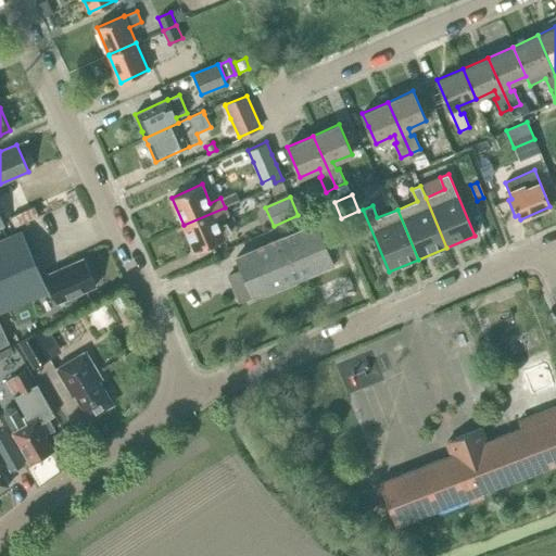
[(226,238),(217,219),(228,215),(225,207),(184,225),(194,251),(226,238)]
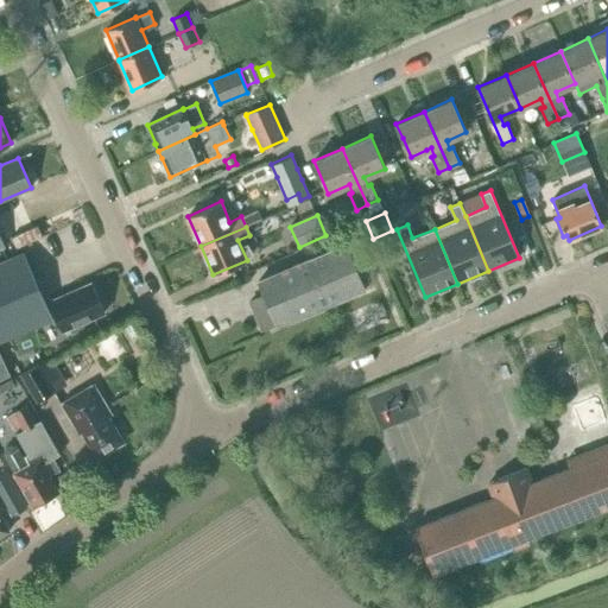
[(353,263),(367,255),(360,239),(259,282),(278,325),(365,289),(353,263)]
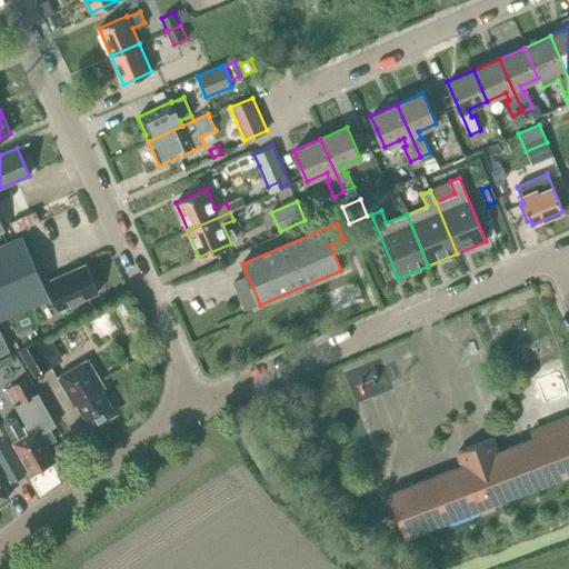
[(7,243),(5,239),(0,240),(0,355),(9,351),(0,330),(0,318),(52,296),(60,312),(99,296),(86,267),(43,286),(22,236),(7,243)]
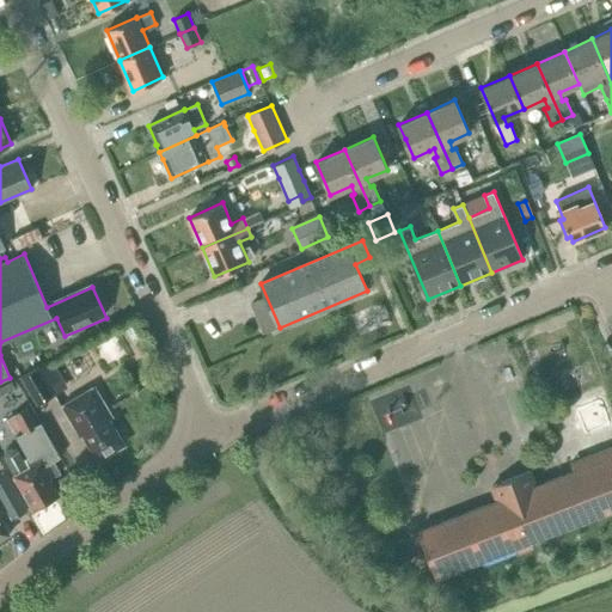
[(20,378),(37,405),(55,395),(38,367),(20,378)]
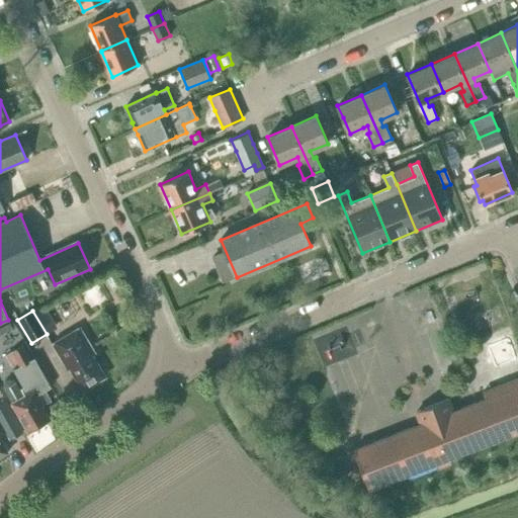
[(95,353),(79,327),(52,344),(67,369),(70,368),(82,390),(105,376),(92,355),(95,353)]
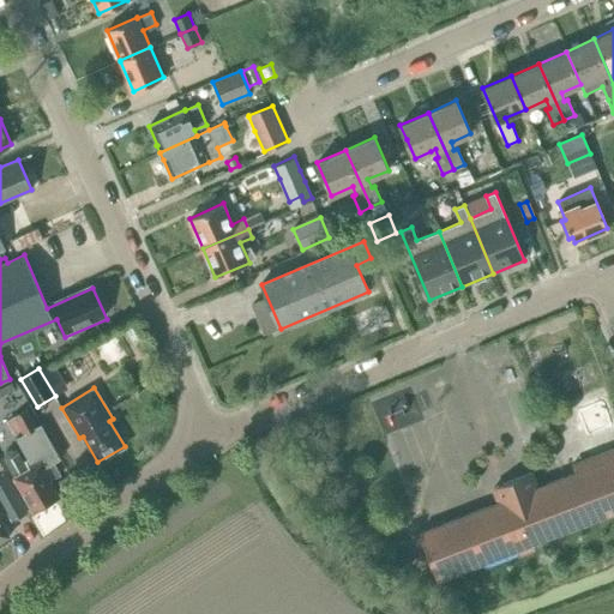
[(26,409),(13,416),(6,421),(13,434),(20,431),(22,431),(24,434),(23,434),(16,438),(28,459),(25,461),(26,462),(29,467),(29,468),(28,468),(18,451),(14,453),(11,450),(5,452),(7,456),(4,458),(14,476),(32,509),(58,494),(50,480),(60,474),(53,464),(61,459),(41,423),(36,426),(26,409)]
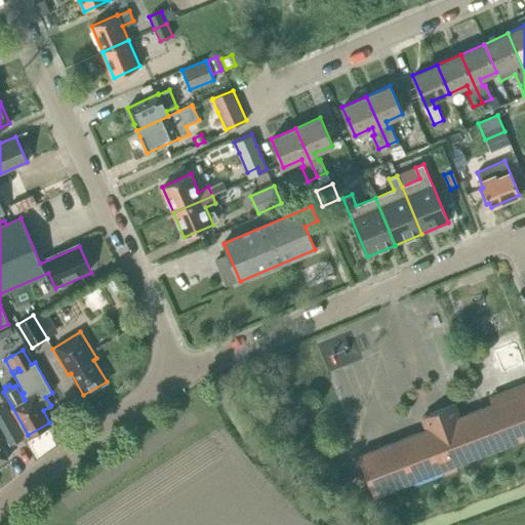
[(427,430),(360,455),(375,495),(524,437),(524,382),(501,393),(505,399),(459,416),(454,404),(428,414),(421,416),(427,430)]
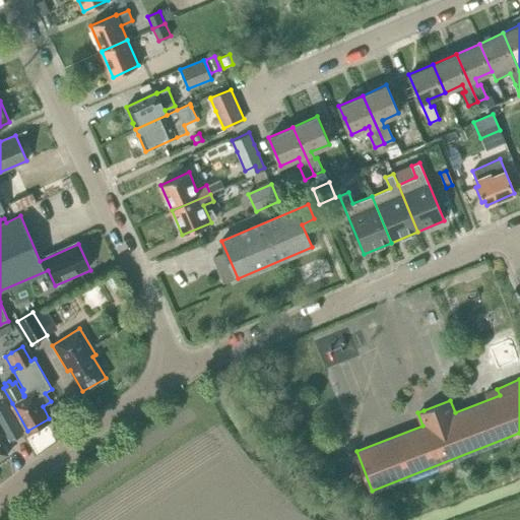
[(22,434),(10,412),(5,402),(0,405),(0,424),(10,441),(22,434)]
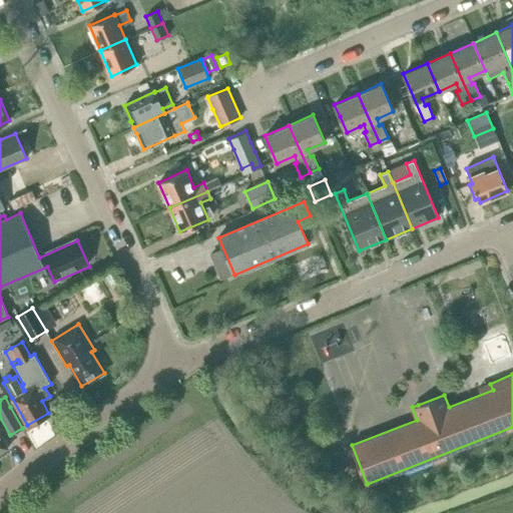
[(0,433),(0,452),(8,448),(0,433)]
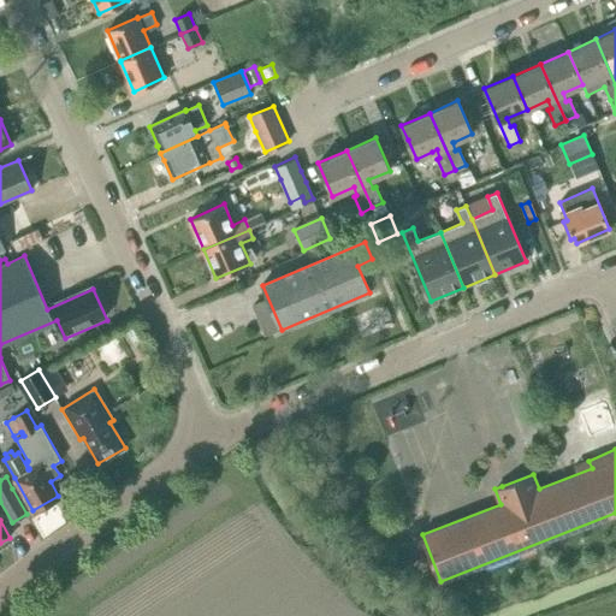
All buildings are outlined.
